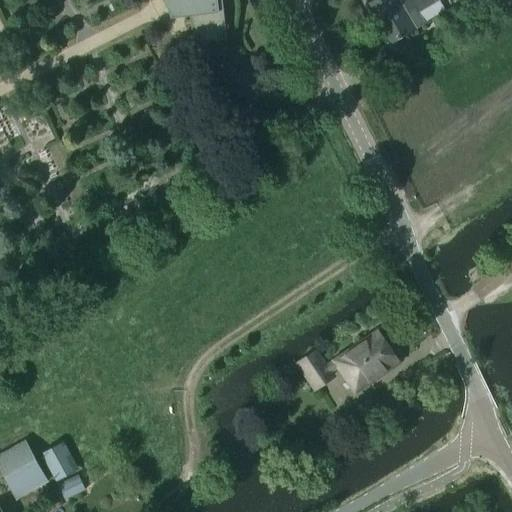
[(180,0),(186,11),(186,13),(190,13),(193,43),(227,39),(222,0),(180,0)]
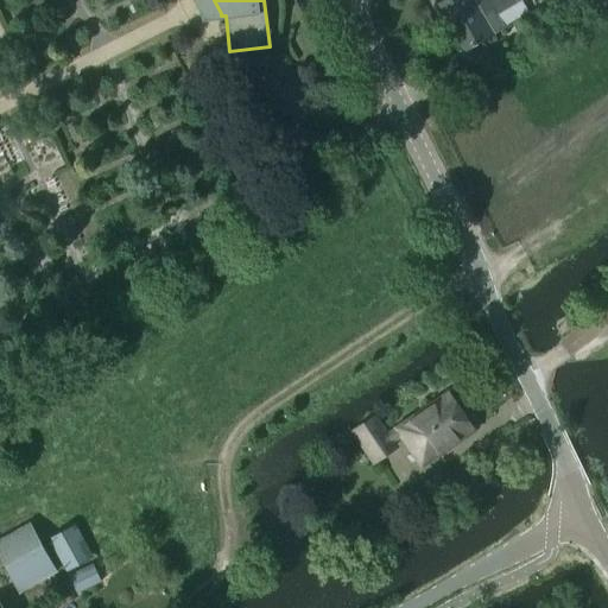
[(445,0),(435,6),(462,52),(505,27),(496,14),(520,0),(445,0)]
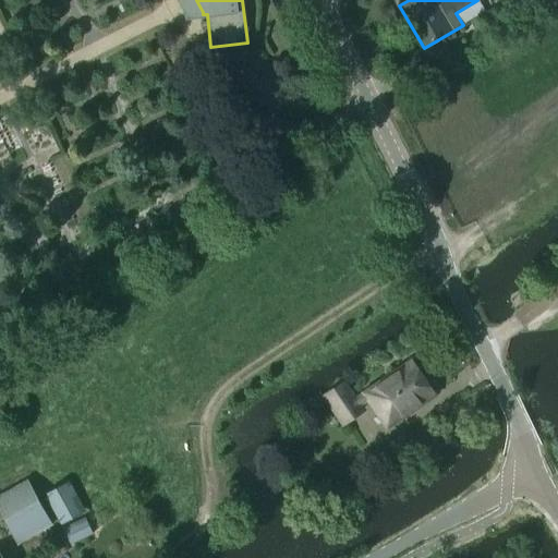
[(387,428),(435,396),(412,360),(363,393),(387,428)]
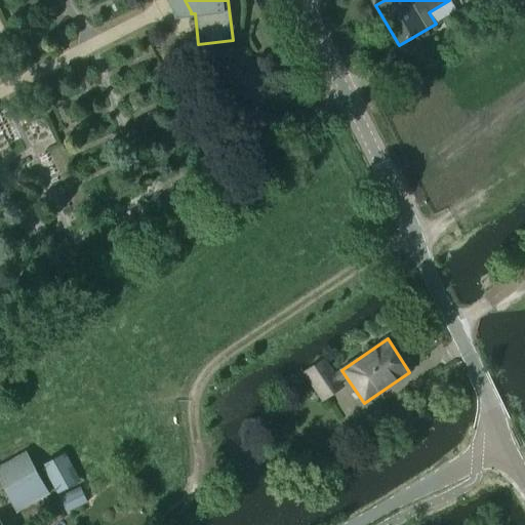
[(325,396),(338,387),(322,363),(309,371),(325,396)]
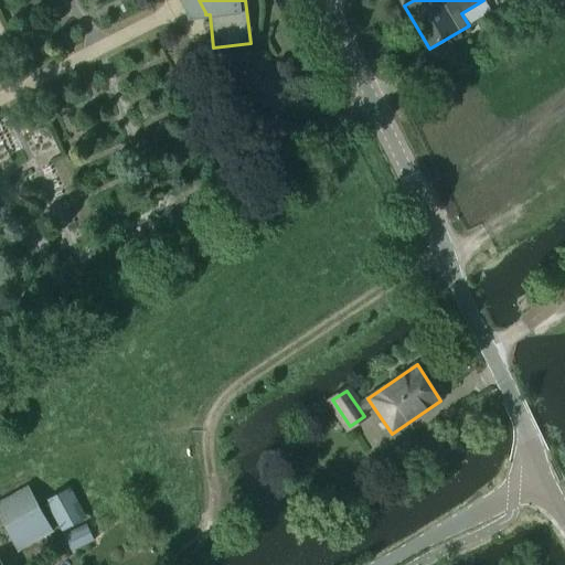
[(0,514),(20,551),(52,532),(28,488),(0,502),(0,514)]
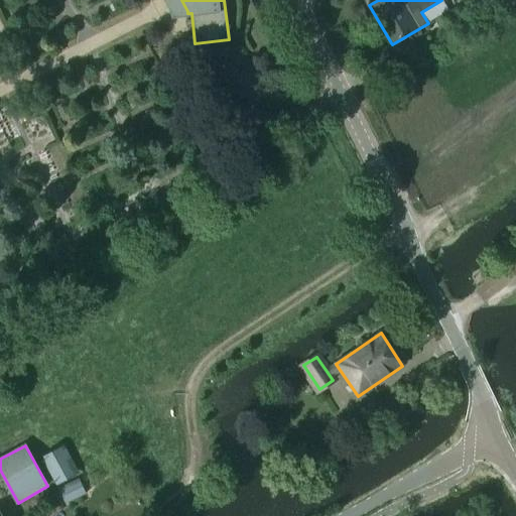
[(56,486),(80,474),(65,445),(41,458),(56,486)]
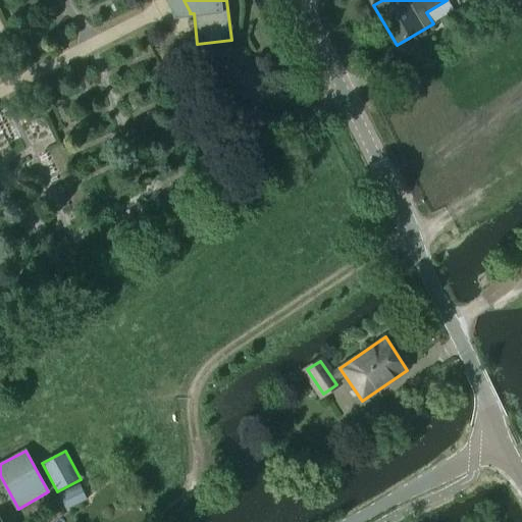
[(66,510),(87,499),(80,484),(58,496),(66,510)]
